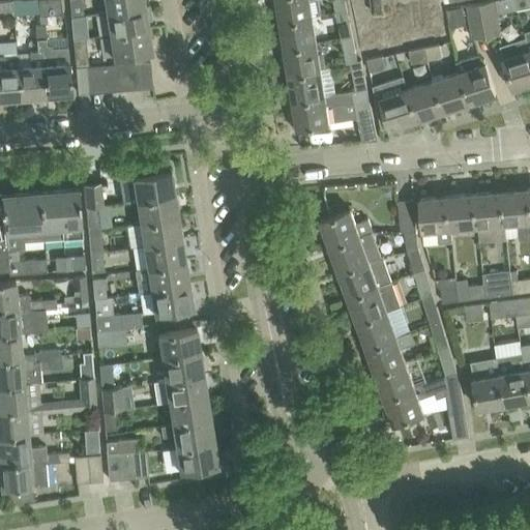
[(39,12),(39,16),(40,16),(38,0),(22,0),(12,1),(13,15),(39,12)]
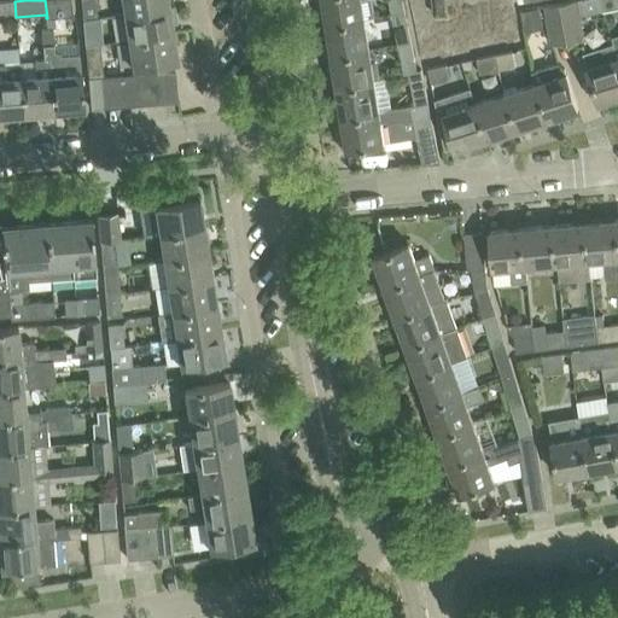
[(70,0),(45,0),(47,18),(52,18),(74,16),(70,0)]
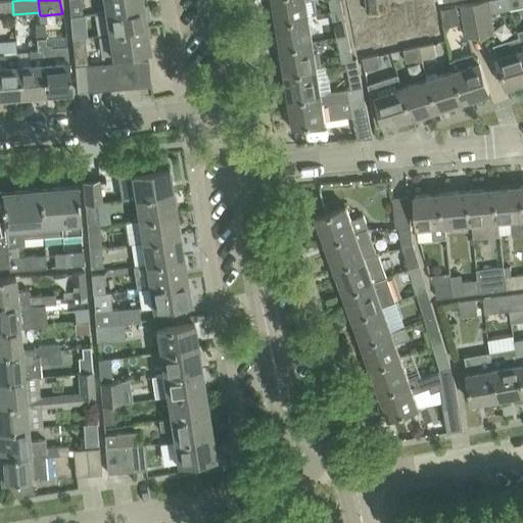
[(68,0),(70,16),(83,15),(81,0),(68,0)]
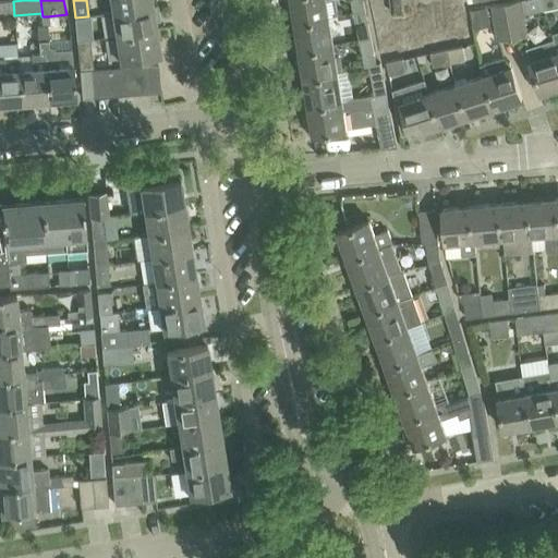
[(153,5),(152,0),(109,0),(112,12),(153,5)]
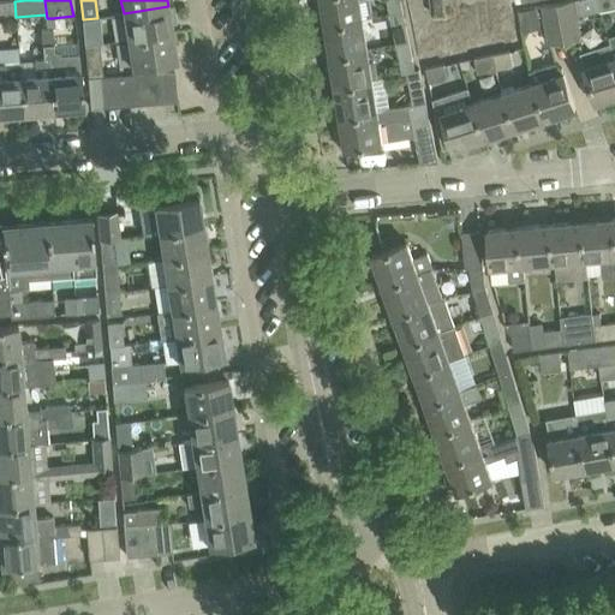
[(326,24),(363,18),(359,0),(321,0),(322,5),(317,6),(320,24),(326,23),(326,24)]
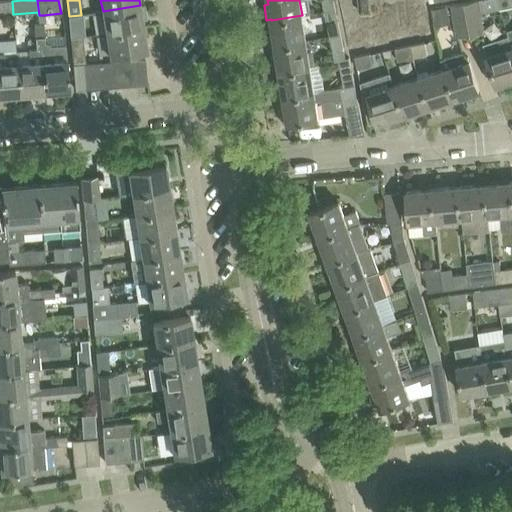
[(355,11),(362,44),(425,31),(418,0),(383,0),(385,5),(355,11)]
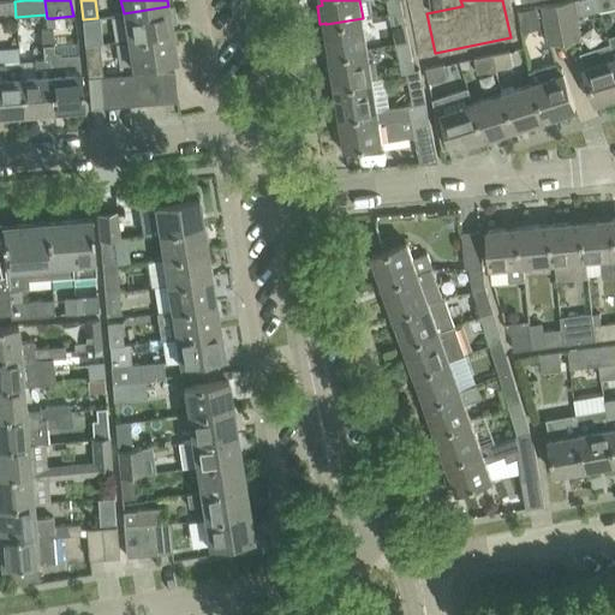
[(572,0),(559,3),(563,40),(581,36),(578,16),(574,0),(572,0)]
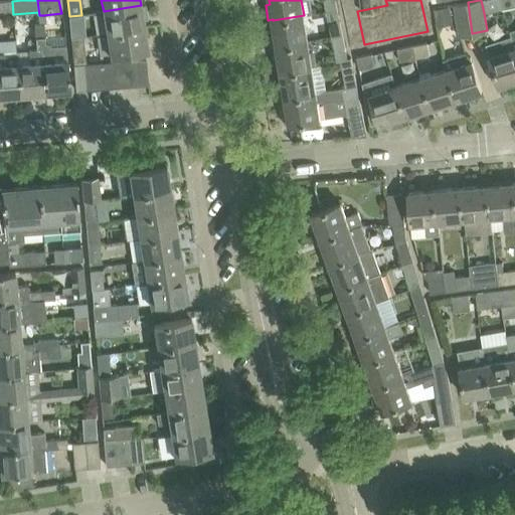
[(514,0),(500,0),(503,10),(514,7),(514,0)]
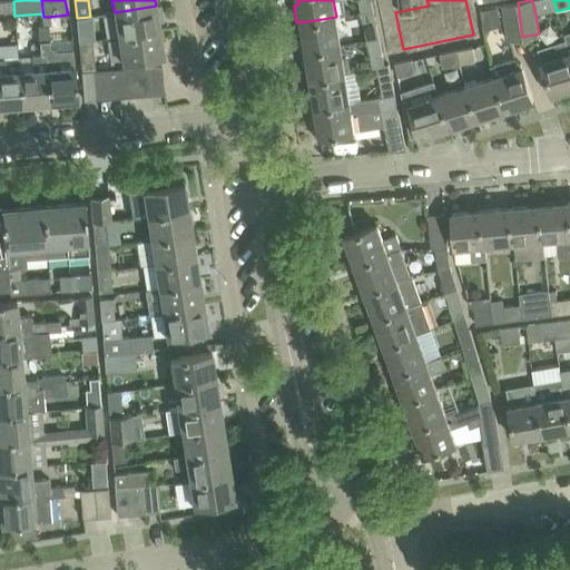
[(0,1),(0,17),(15,16),(13,1),(0,1)]
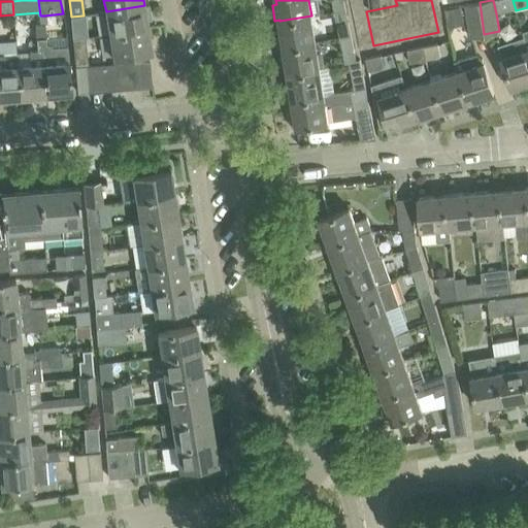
[(470,37),(484,34),(480,2),(464,5),(470,37)]
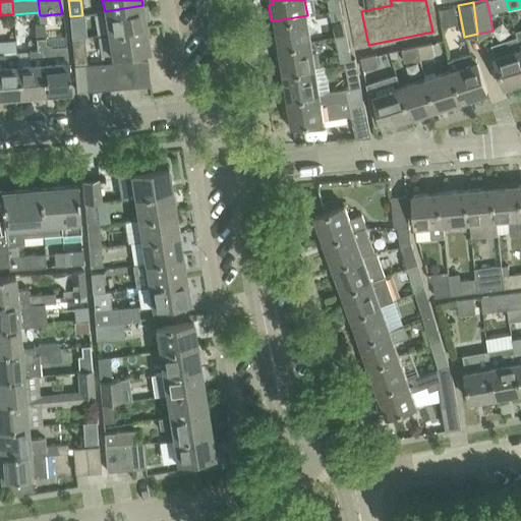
[(108,34),(147,26),(145,18),(150,17),(148,4),(142,5),(105,11),(108,34)]
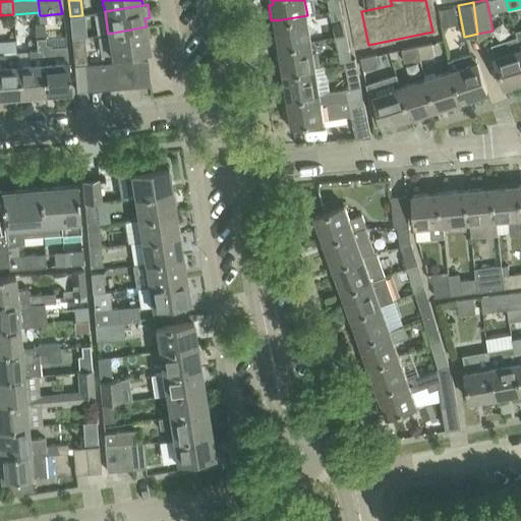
[(458,24),(454,7),(438,10),(442,27),(458,24)]
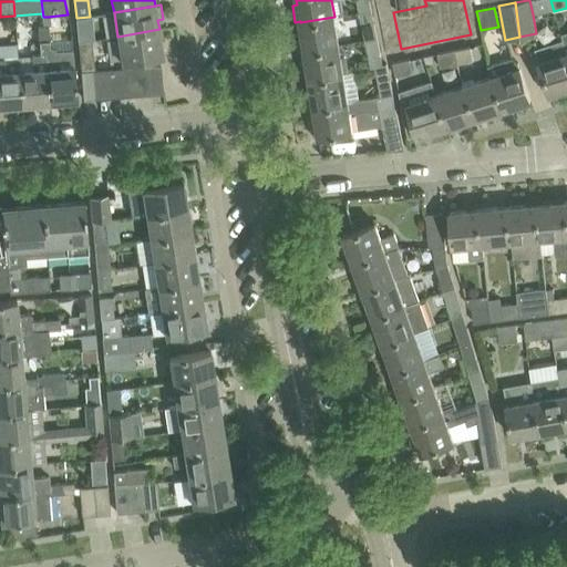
[(91,38),(90,17),(76,18),(79,39),(91,38)]
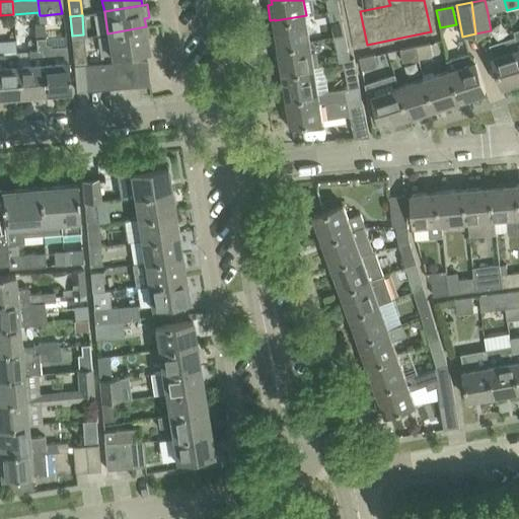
[(276,29),(270,30),(273,47),(279,46),(310,42),(306,15),(275,20),(276,29)]
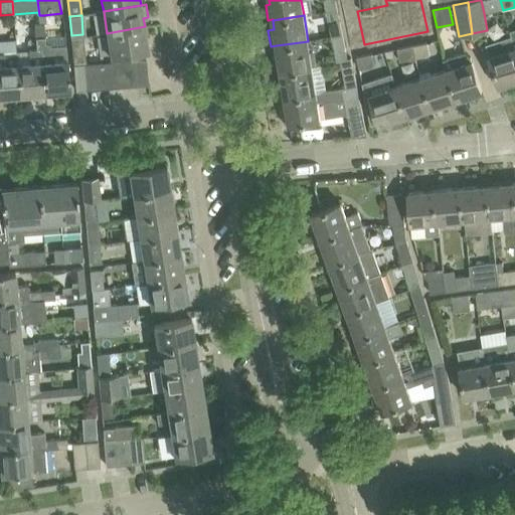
[(340,22),(329,24),(332,37),(342,35),(340,22)]
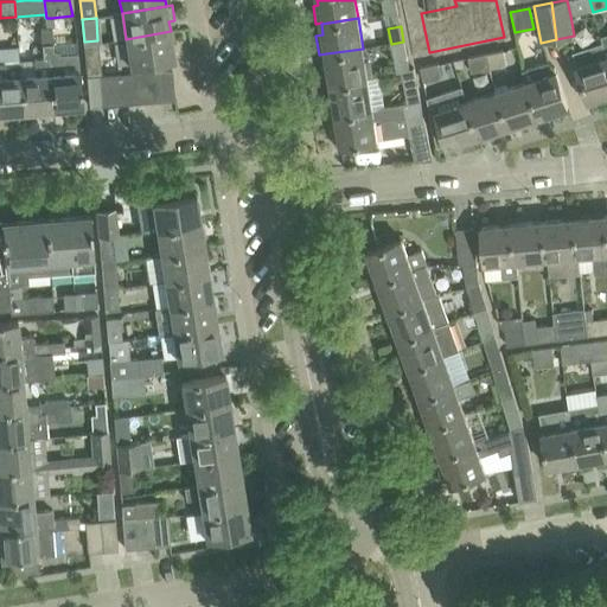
[(52,27),(42,29),(43,44),(53,44),(52,27)]
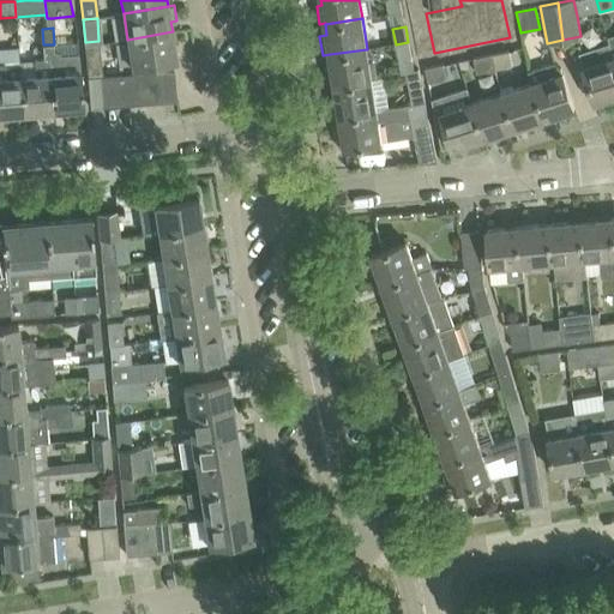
[(176,59),(173,31),(127,40),(132,66),(176,59)]
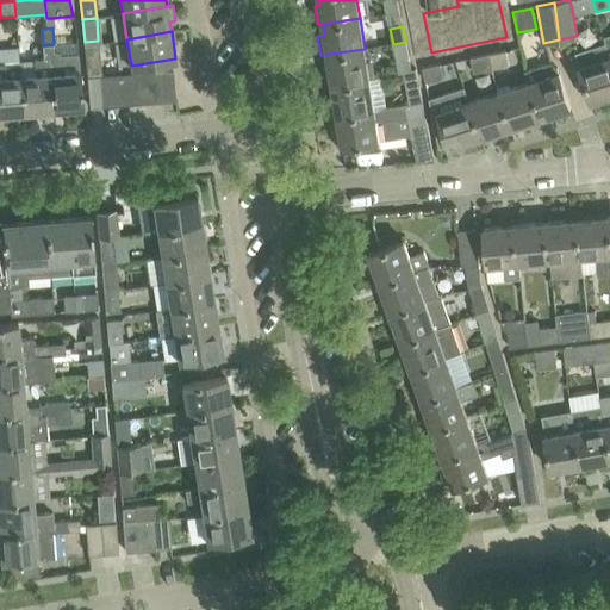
[(405,42),(393,44),(399,73),(411,70),(405,42)]
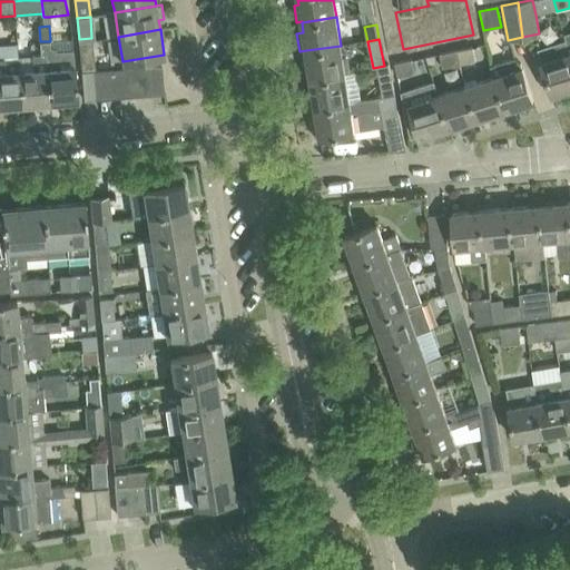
[(538,48),(542,62),(552,95),(569,89),(569,50),(567,39),(538,48)]
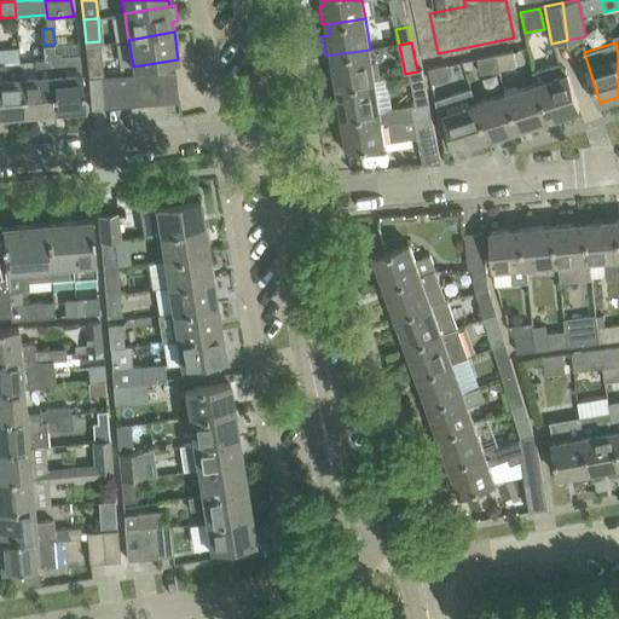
[(62,52),(55,51),(55,45),(44,45),(45,61),(50,59),(53,111),(85,109),(82,85),(81,71),(80,53),(62,55),(62,52)]
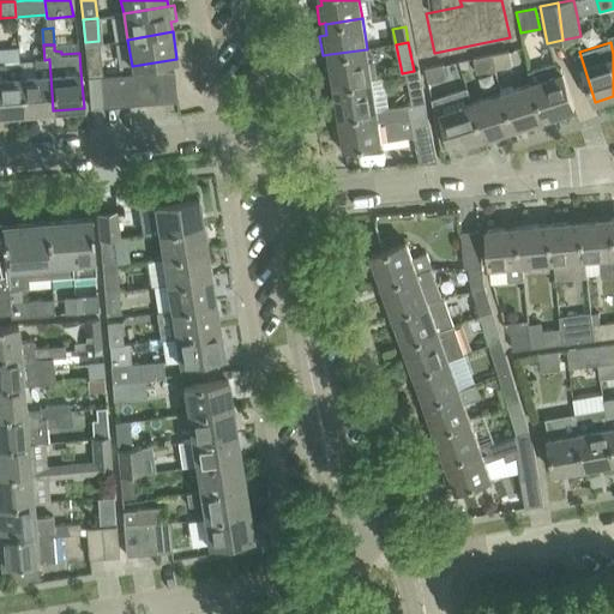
[(86,46),(89,78),(100,77),(103,77),(101,44),(86,46)]
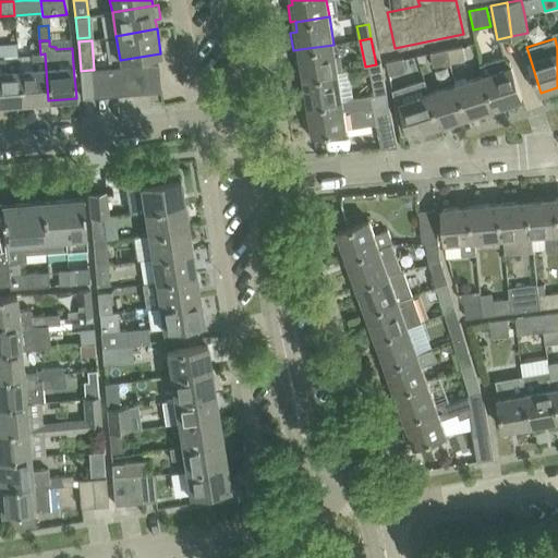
[(340,55),(336,56),(334,45),(300,49),(301,61),(295,61),(298,77),(303,76),(304,77),(338,71),(342,71),(340,55)]
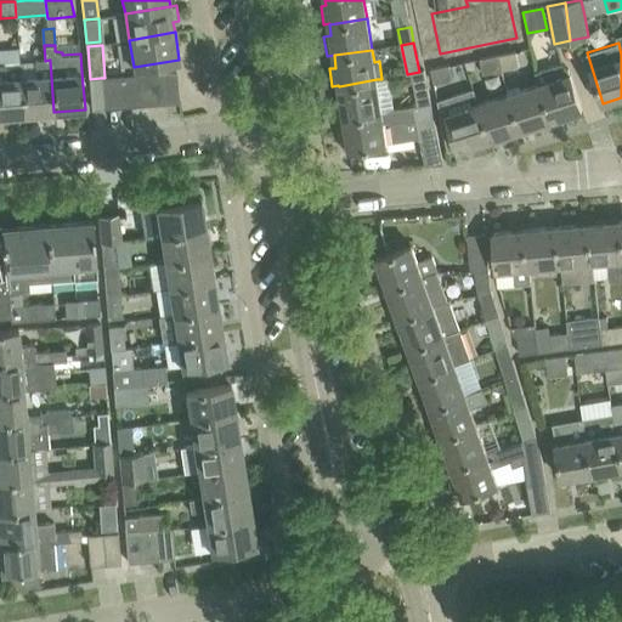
[(516,51),(498,55),(502,71),(519,67),(516,51)]
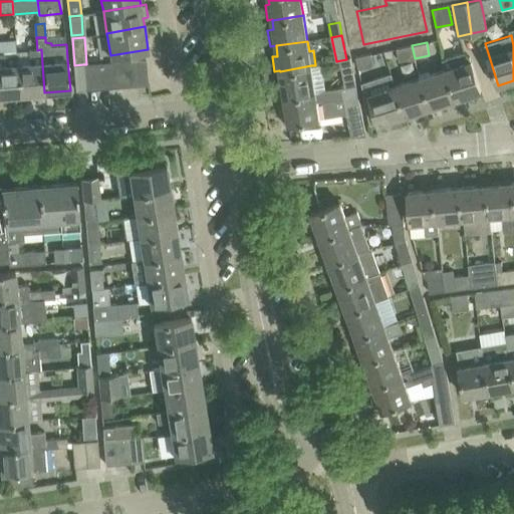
[(400,61),(415,58),(412,45),(397,48),(400,61)]
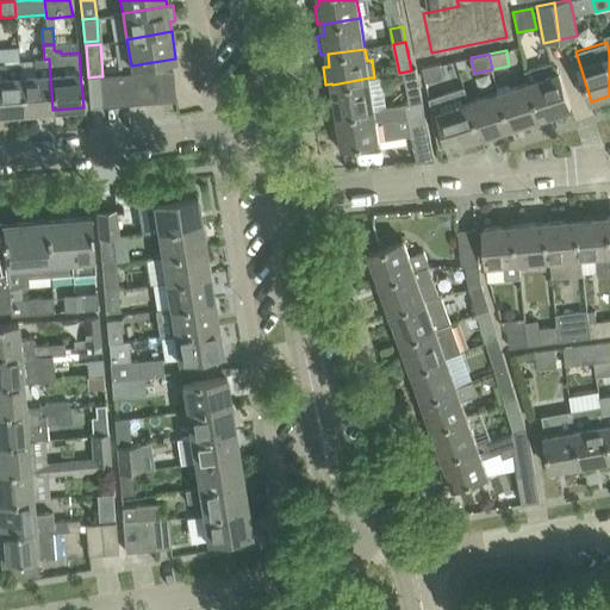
[(24,112),(53,110),(49,58),(44,60),(35,60),(36,74),(20,75),(24,112)]
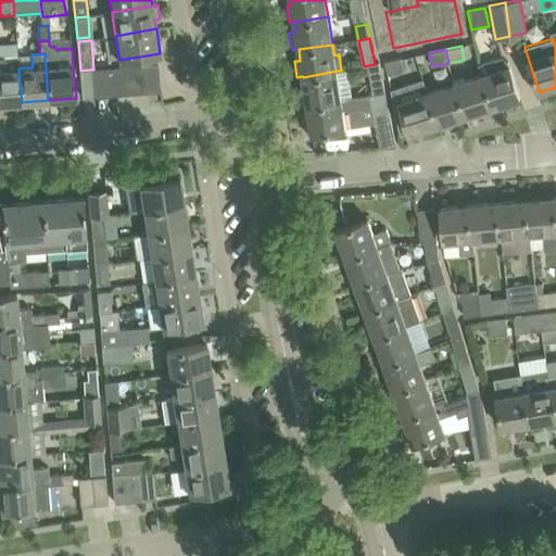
[(0,57),(0,103),(22,102),(17,57),(1,58),(0,57)]
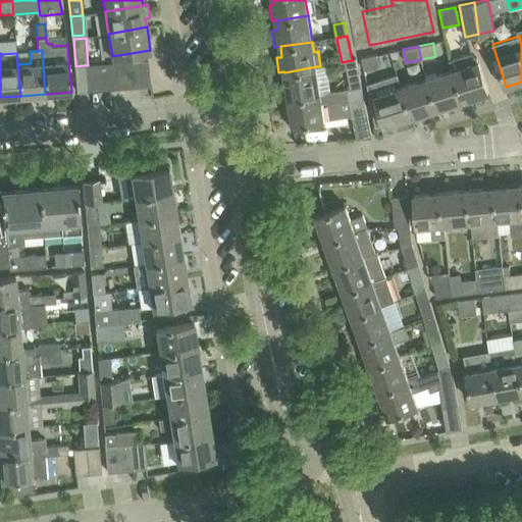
[(450,61),(453,70),(462,101),(488,93),(479,62),(477,57),(471,54),(450,61)]
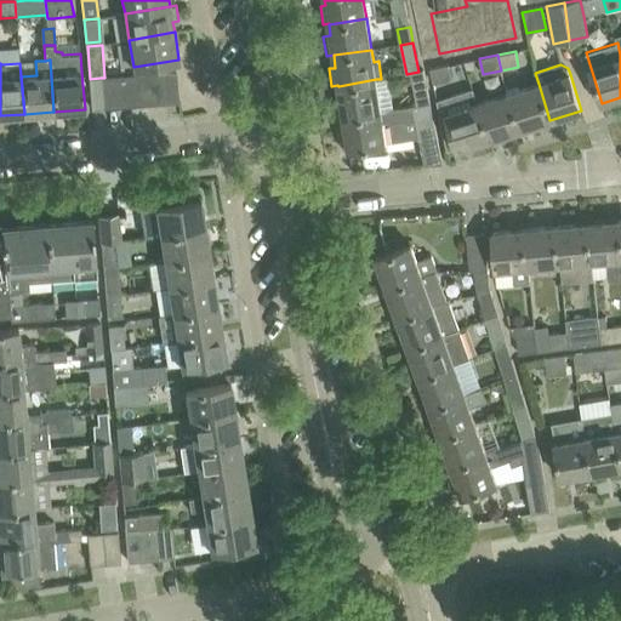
[(163,73),(165,102),(180,101),(177,72),(163,73)]
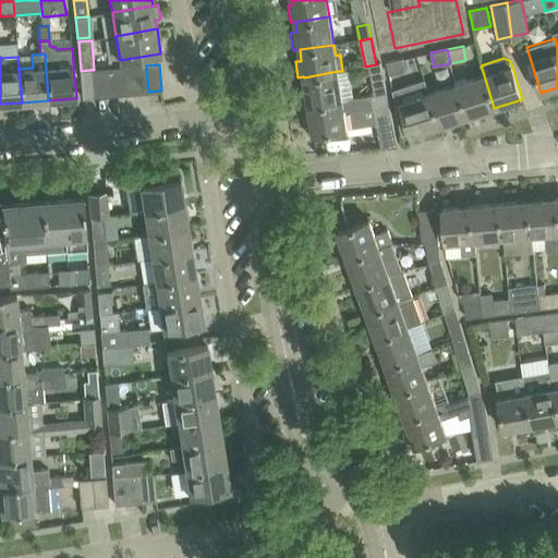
[(148,92),(146,65),(132,67),(134,93),(148,92)]
